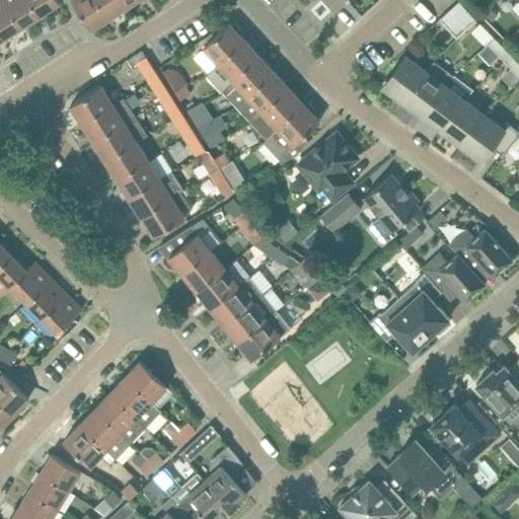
[(21,25),(5,0),(0,0),(0,32),(3,38),(21,25)]
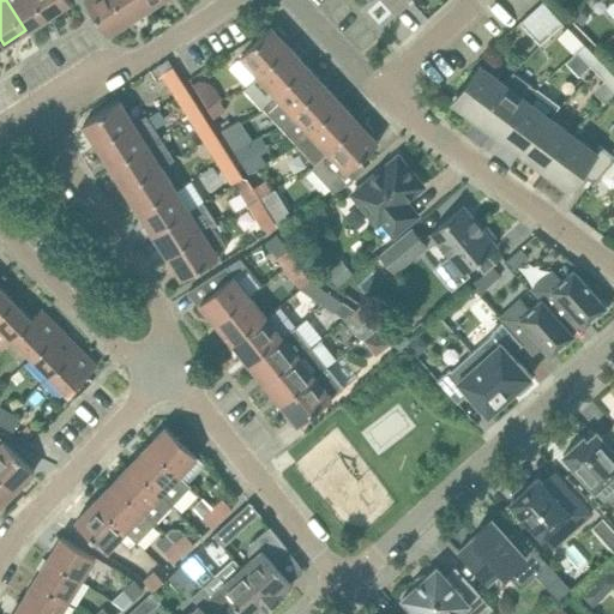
[(48,17),(36,0),(6,0),(25,30),(48,17)]
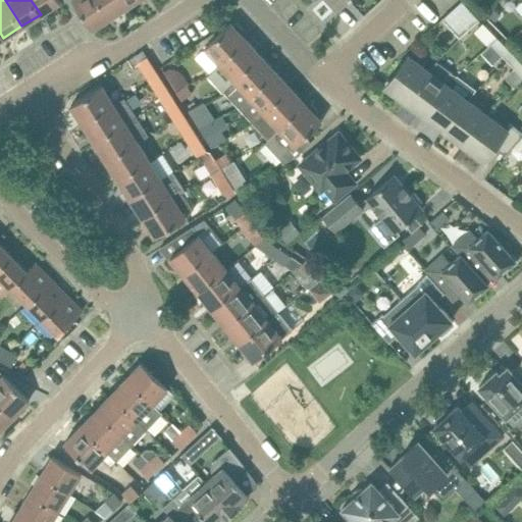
[(31,0),(41,14),(59,1),(58,0),(31,0)]
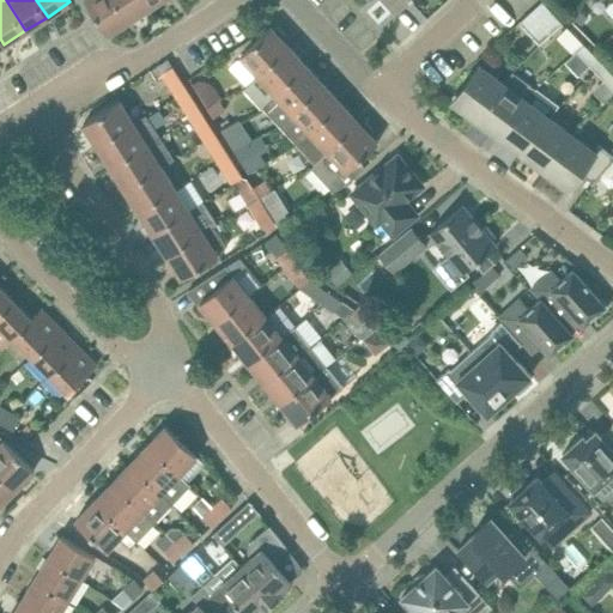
[(85,0),(108,34),(131,19),(117,0),(85,0)]
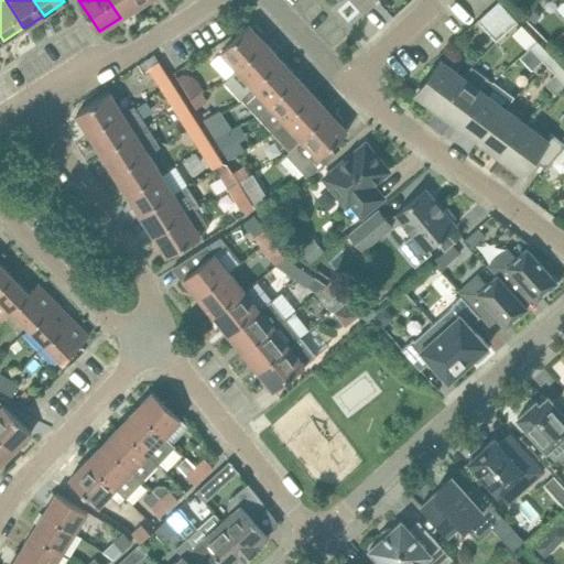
[(136,0),(108,0),(120,18),(140,4),(136,0)]
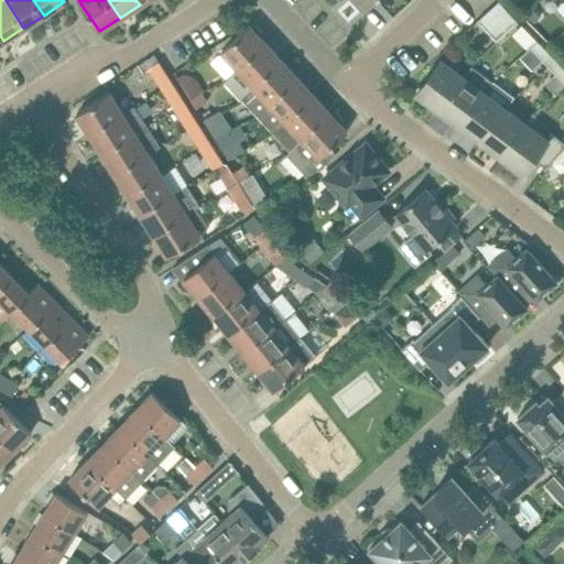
[(514,18),(499,0),(488,10),(507,31),(518,21),(514,18)]
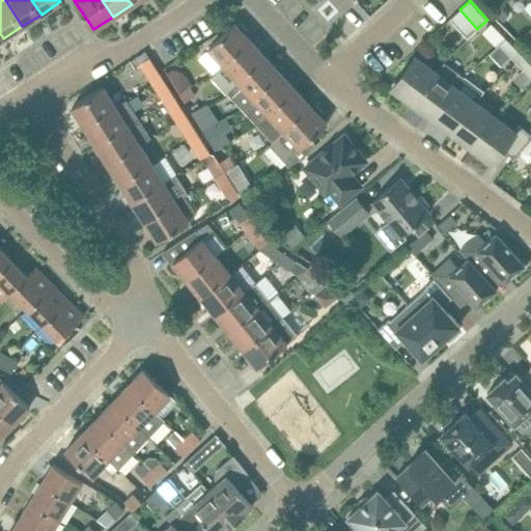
[(501,6),(493,16),(500,24),(509,15),(501,6)]
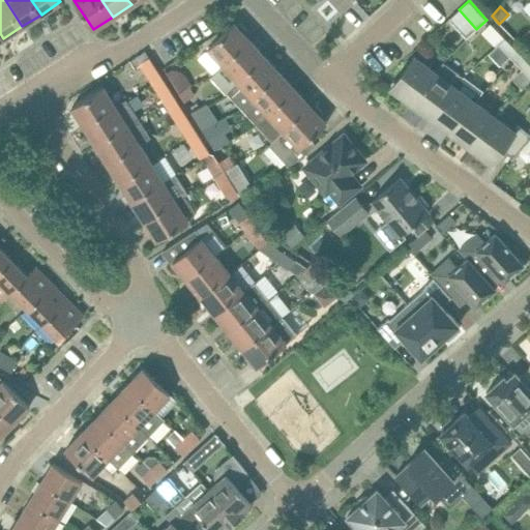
[(476,29),(459,9),(448,19),(466,38),(476,29)]
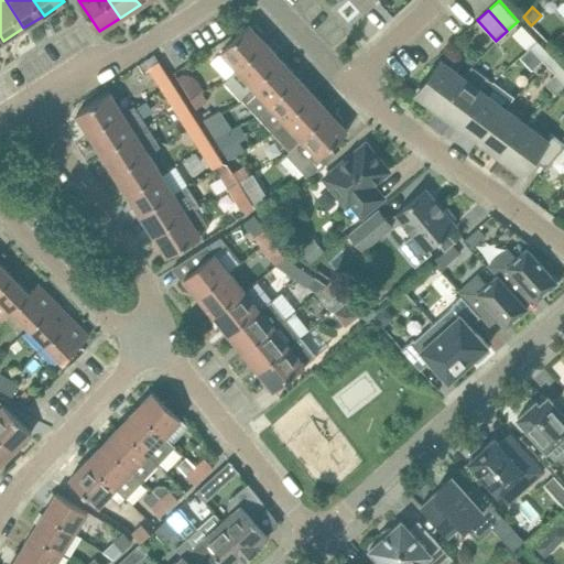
[(249,24),(234,39),(230,35),(215,45),(237,69),(266,42),(249,24)]
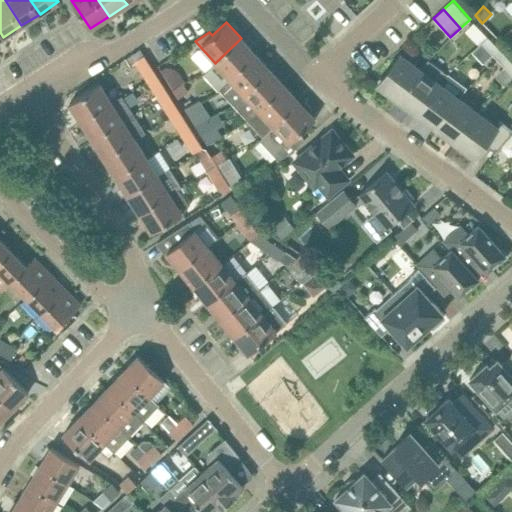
[(487,36),(481,42),(492,54),(497,59),(504,53),(499,48),(487,36)]
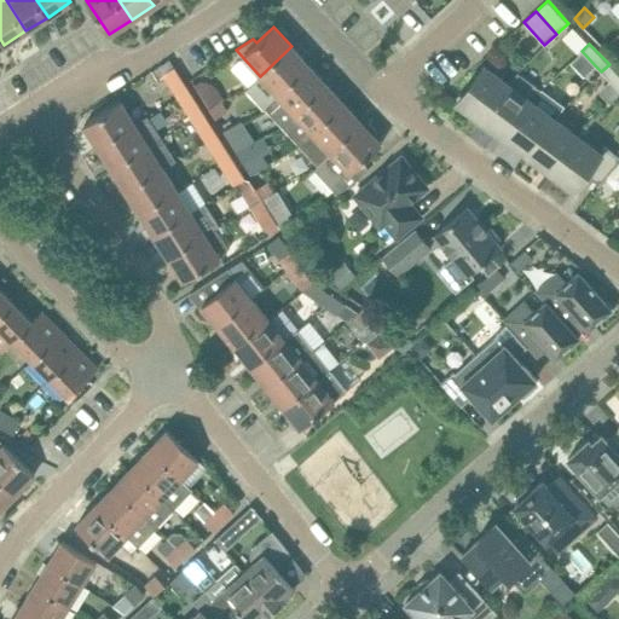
[(310,65),(291,46),(260,76),(278,96),(310,65)]
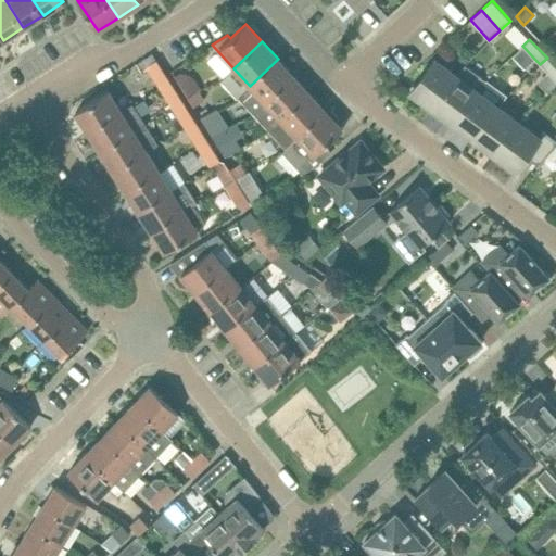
[(547,58),(540,64),(545,71),(547,73),(555,80),(555,66),(553,64),(547,58)]
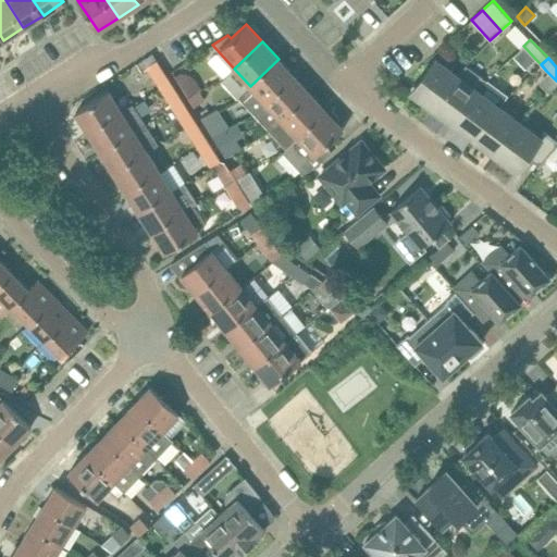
[(295,76),(279,59),(250,86),(238,97),(254,114),(295,76)]
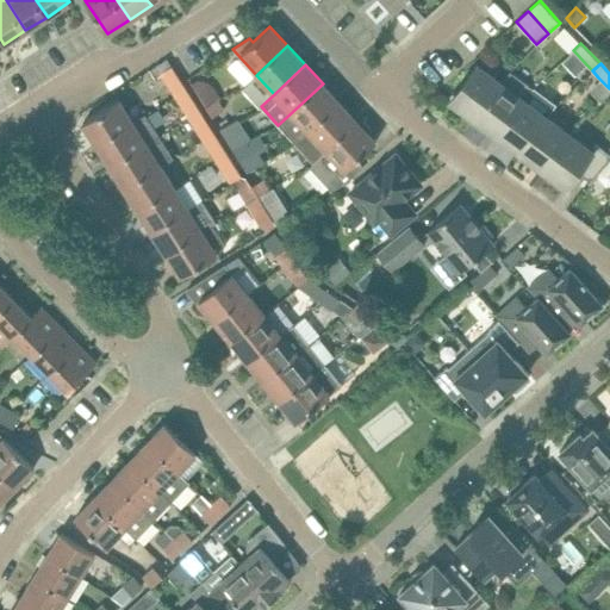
[(473,119),(500,82),(477,64),(449,101),(473,119)]
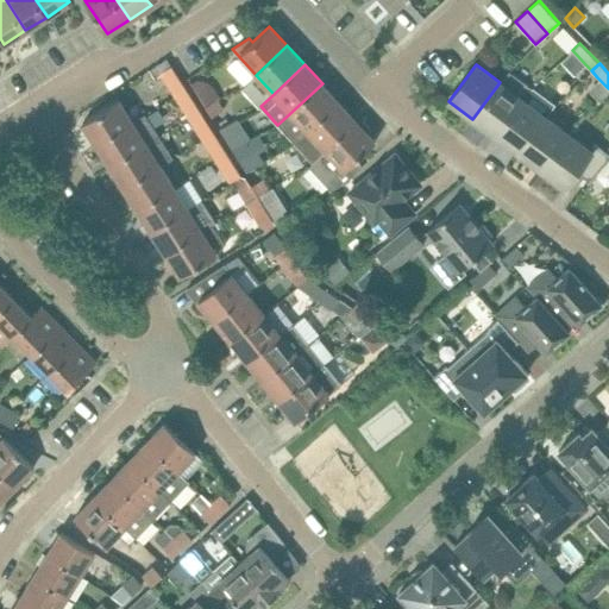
[(159,73),(174,95),(184,88),(171,66),(159,73)]
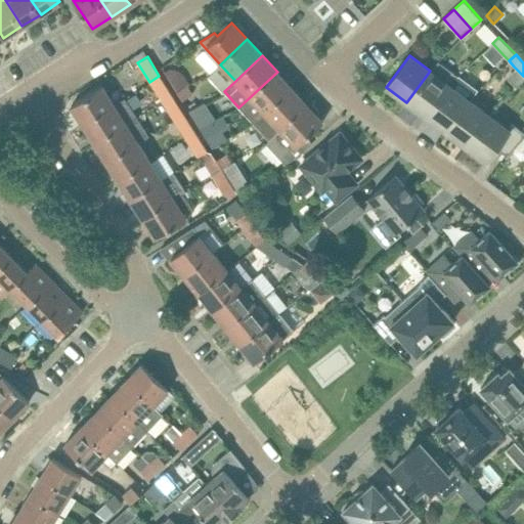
[(406,102),(426,117),(449,85),(450,86),(457,76),(438,60),(430,71),(406,102)]
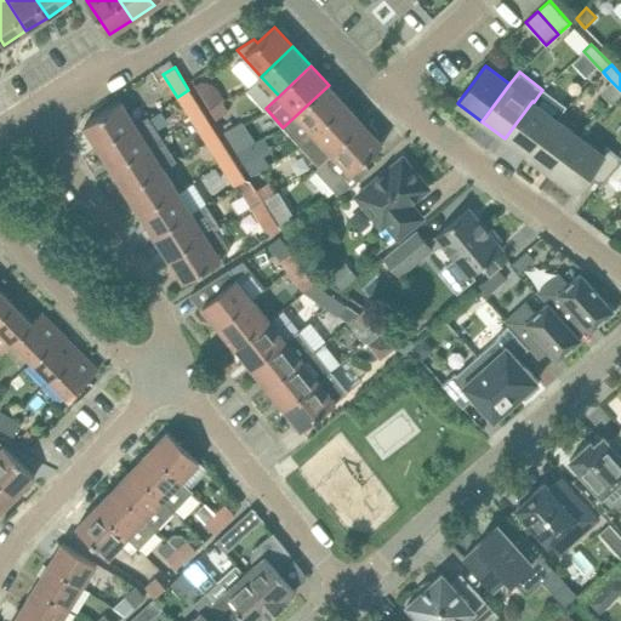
[(301,147),(347,104),(329,85),(283,127),(301,147)]
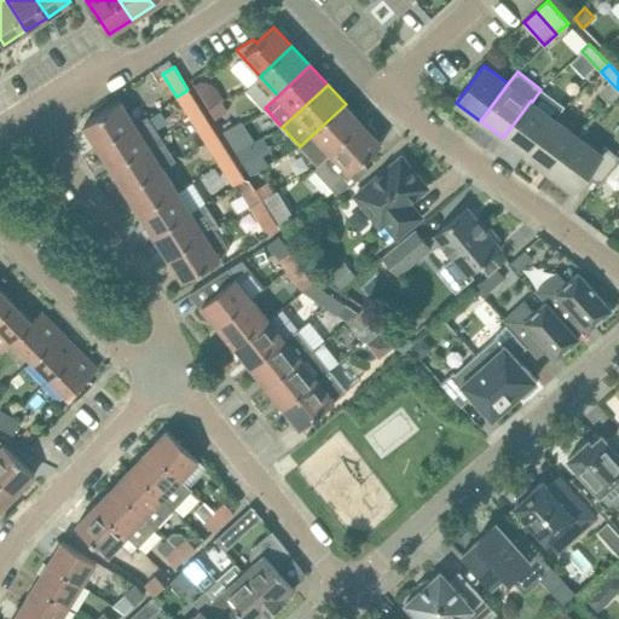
[(177,97),(191,120),(202,113),(187,90),(177,97)]
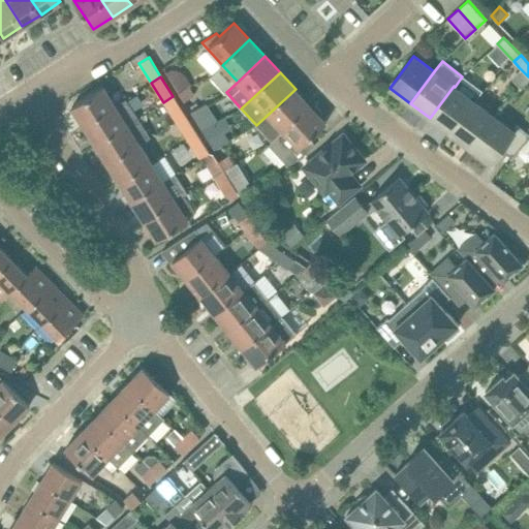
[(84,126),(115,105),(102,86),(71,106),(84,126)]
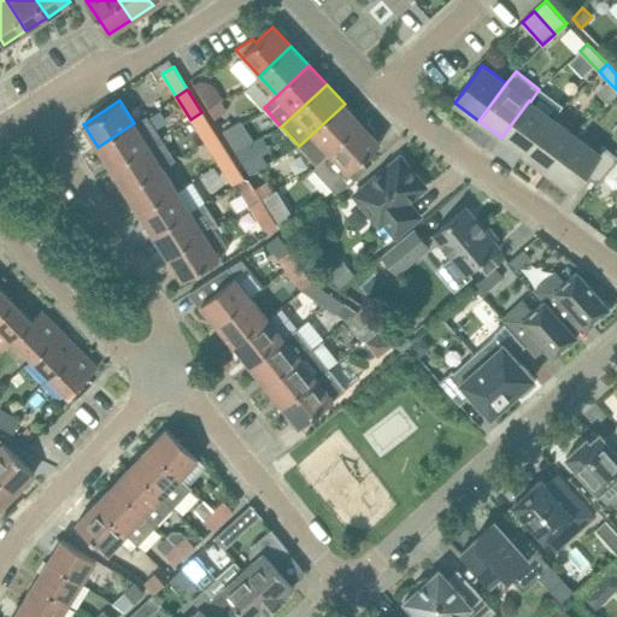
[(553,118),(530,101),(529,100),(501,137),(524,154),(553,118)]
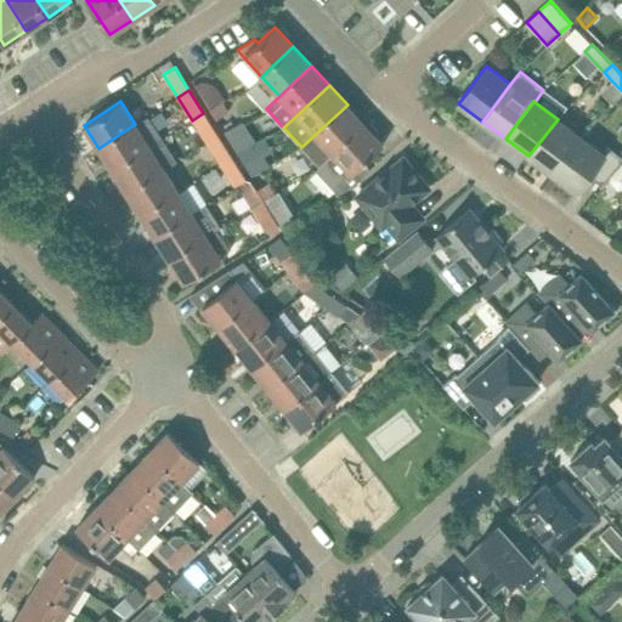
[(222,102),(210,108),(216,119),(228,112),(222,102)]
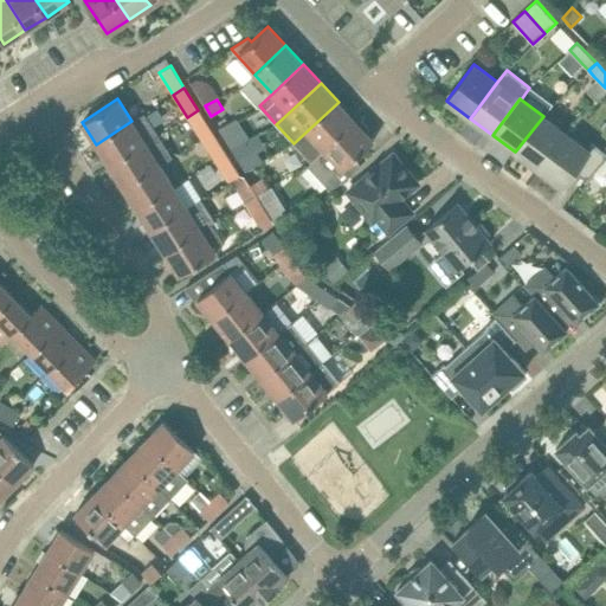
[(355,121),(339,102),(294,143),(311,161),(355,121)]
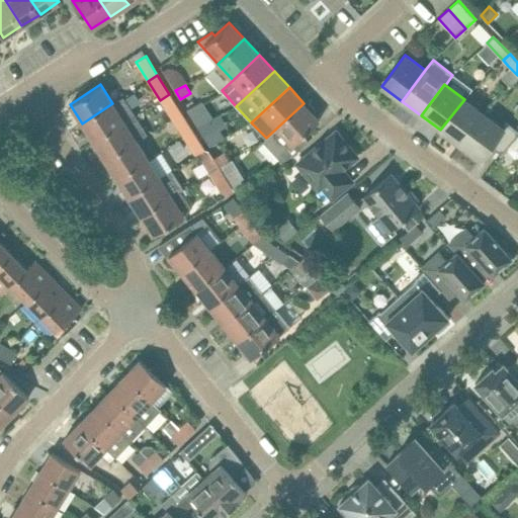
[(160,100),(171,118),(181,112),(169,94),(160,100)]
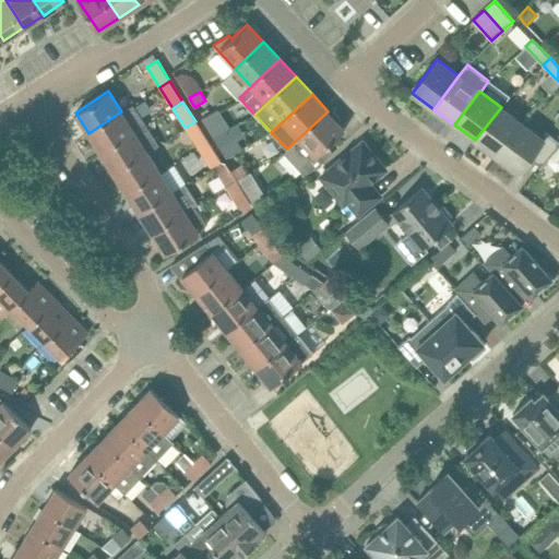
[(497,156),(522,122),(501,107),(475,140),(497,156)]
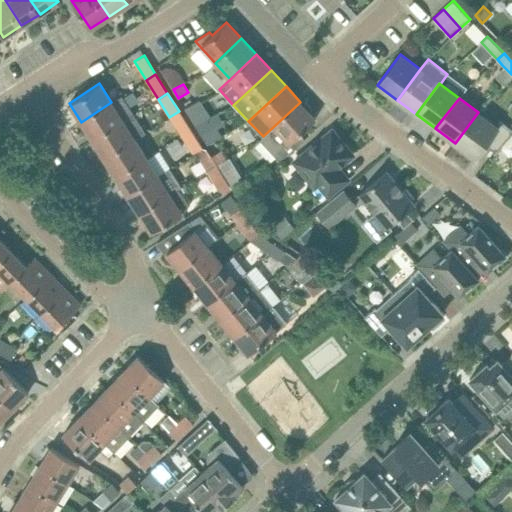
[(111,102),(81,122),(93,140),(123,121),(111,102)]
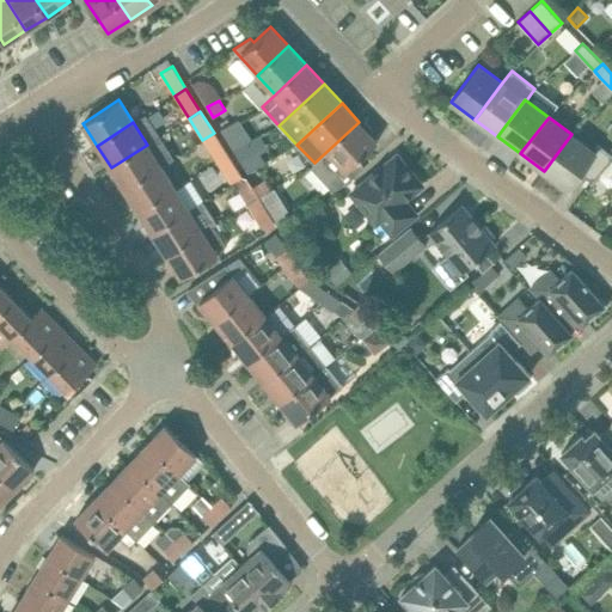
[(377,141),(359,122),(314,163),(310,167),(332,191),(347,183),(365,166),(357,159),(377,141)]
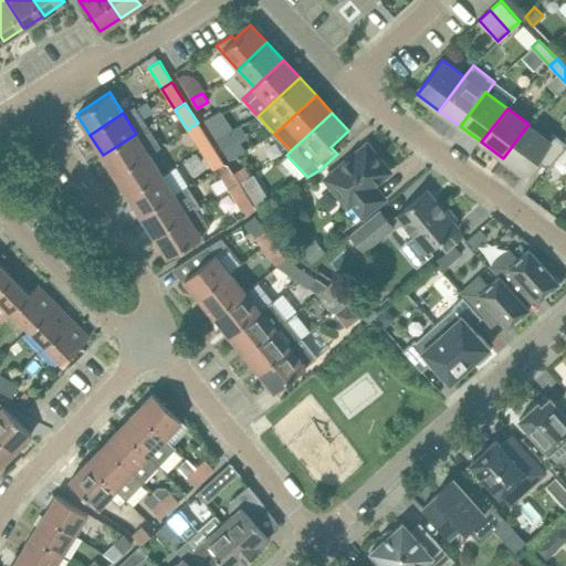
[(187,129),(200,149),(210,143),(198,123),(187,129)]
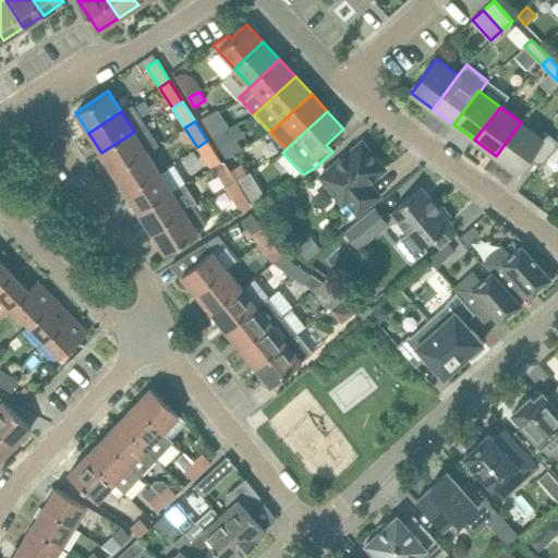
[(219,121),(207,128),(214,137),(225,131),(219,121)]
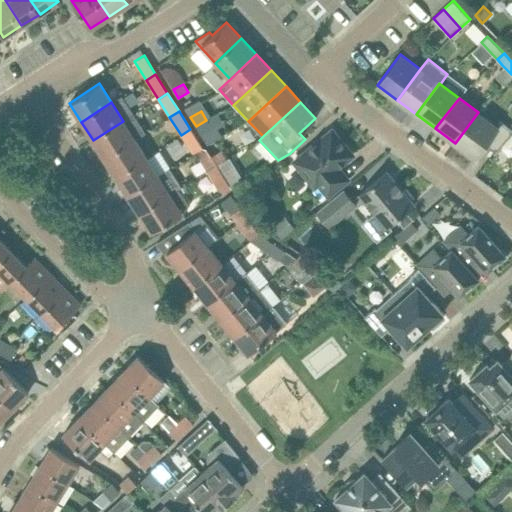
[(496,125),(478,112),(455,143),(474,158),(485,144),(495,151),(493,152),(494,153),(511,134),(511,132),(511,129),(499,120),(496,125)]
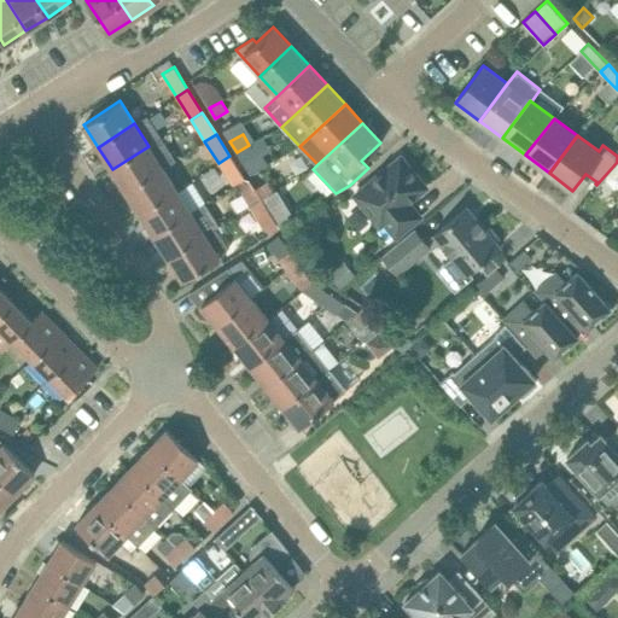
[(126,191),(163,168),(175,159),(162,138),(149,146),(112,169),(126,191)]
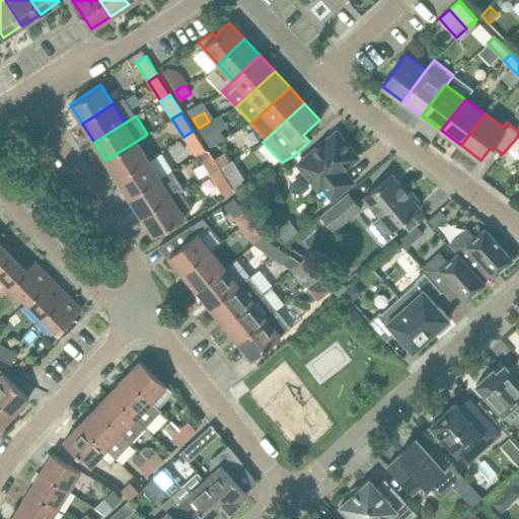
[(214,130),(209,122),(199,128),(203,136),(214,130)]
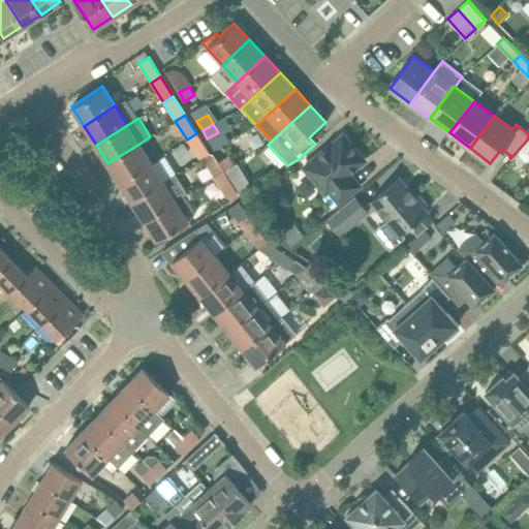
[(203,142),(196,133),(187,139),(192,148),(203,142)]
